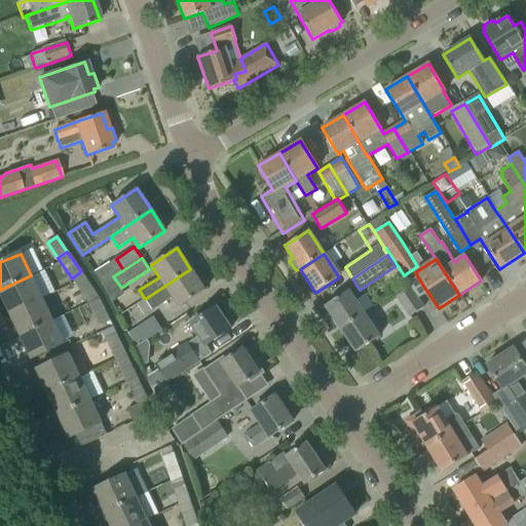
[(190,269),(145,299),(153,310),(173,297),(179,307),(204,291),(190,269)]
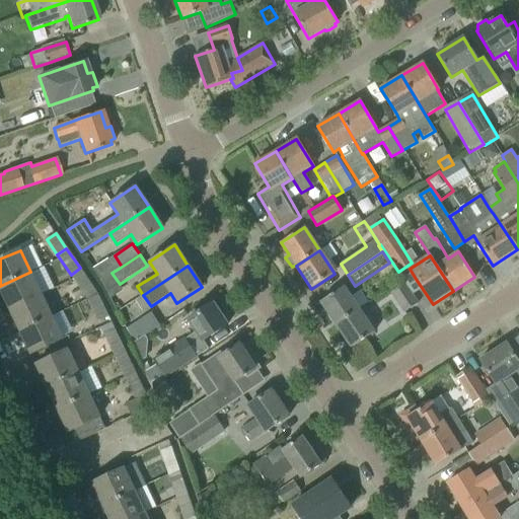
[(71,275),(88,300),(97,294),(80,268),(71,275)]
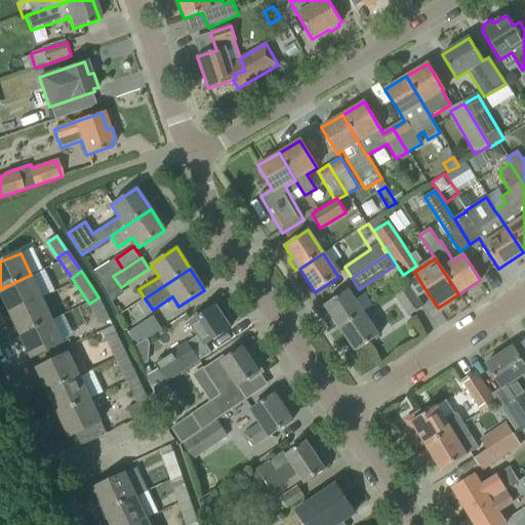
[(0,289),(0,293),(9,313),(42,297),(31,275),(0,289)]
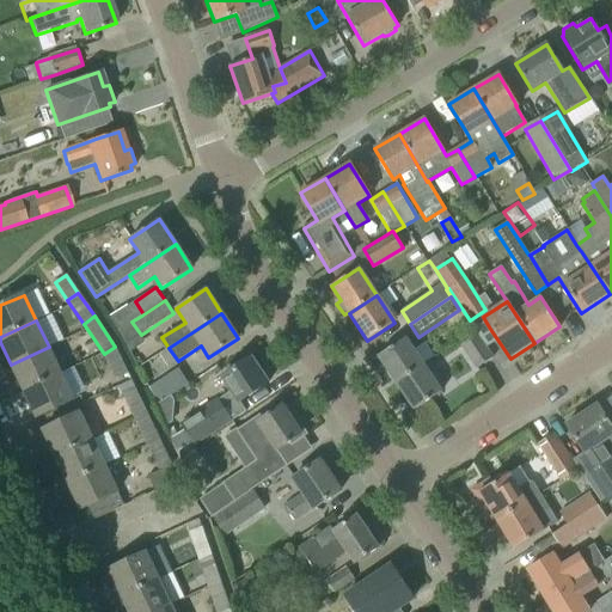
[(458,342),(463,349),(477,368),(493,357),(475,331),(458,342)]
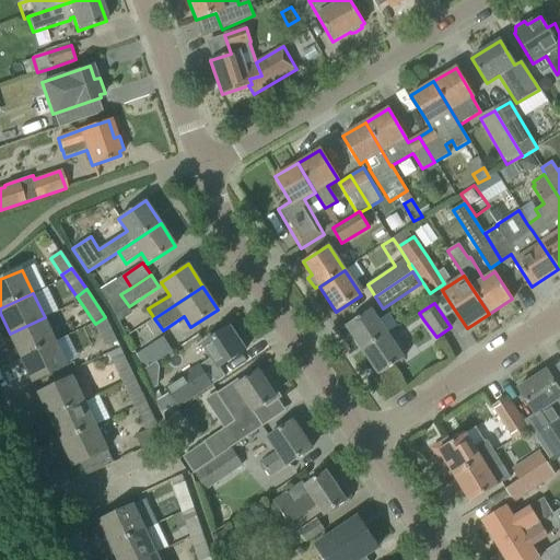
[(346,326),(362,350),(387,334),(371,310),(346,326)]
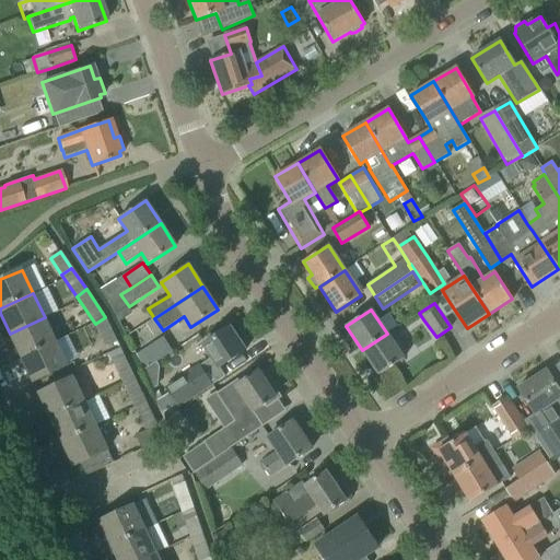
[(10,334),(21,358),(56,341),(45,317),(10,334)]
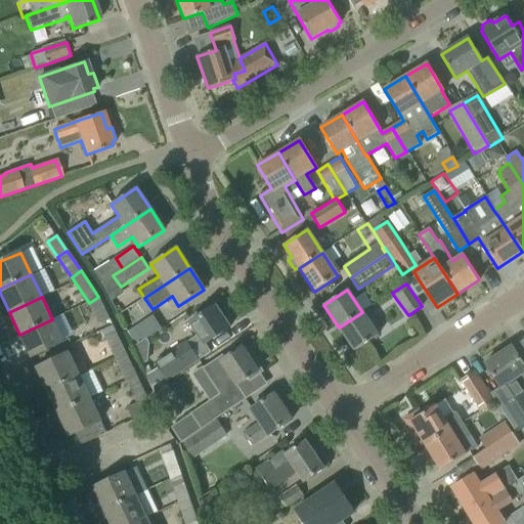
[(98,297),(89,303),(99,324),(110,319),(98,297)]
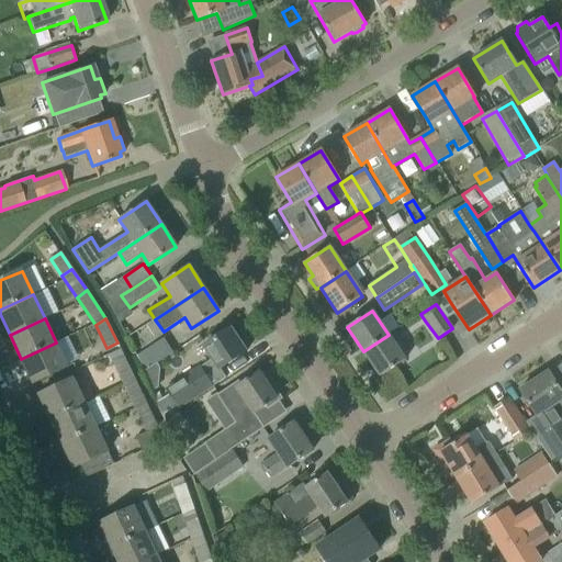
[(226,378),(220,369),(246,351),(231,328),(203,347),(212,360),(166,390),(179,409),(226,378)]
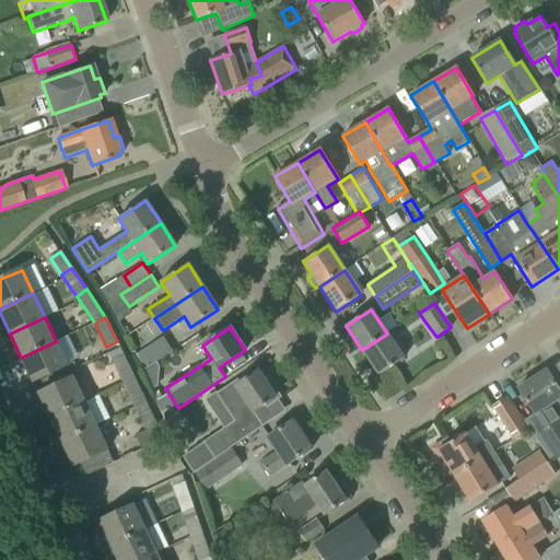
[(387,334),(362,350),(380,375),(404,359),(387,334)]
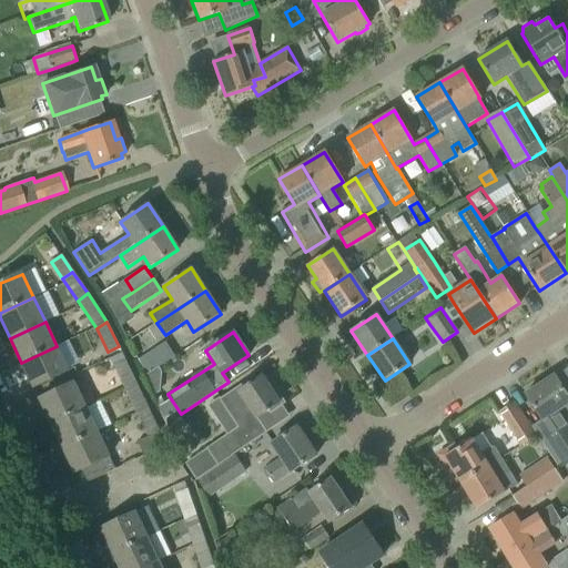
[(138,358),(146,375),(175,357),(164,342),(138,358)]
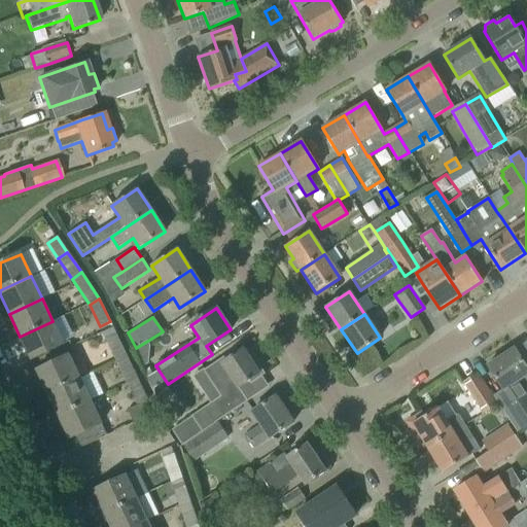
[(53,321),(20,337),(31,359),(64,344),(53,321)]
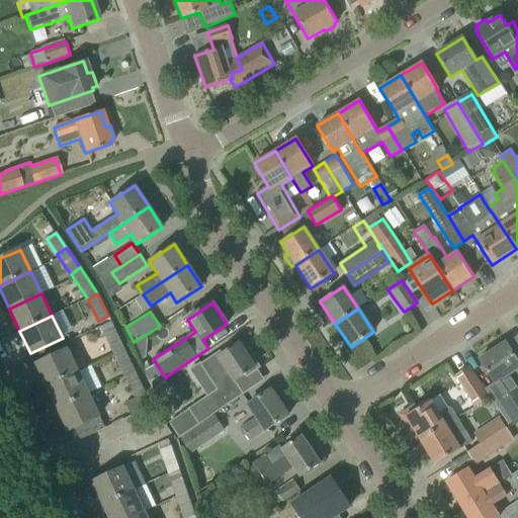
[(103,332),(114,355),(124,350),(113,327),(103,332)]
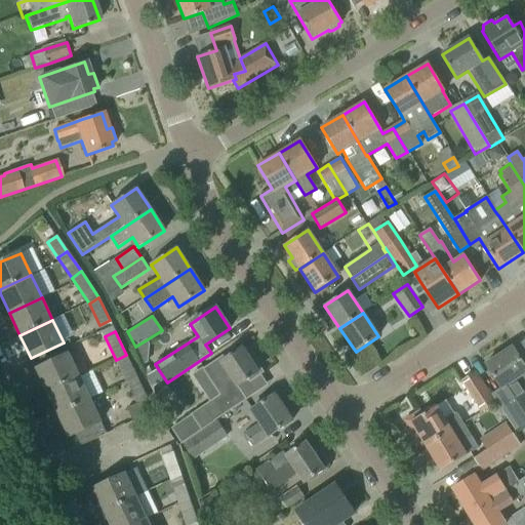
[(190,413),(200,431),(214,421),(214,420),(246,400),(237,387),(246,380),(246,381),(248,380),(250,382),(264,373),(252,356),(249,358),(242,348),(233,354),(231,351),(203,369),(219,395),(190,413)]
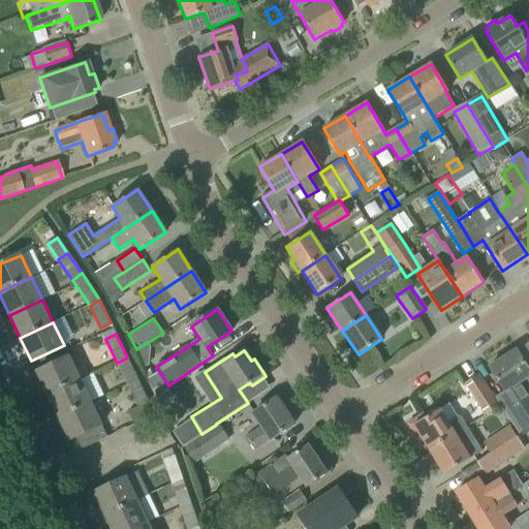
[(489,368),(504,392),(495,398),(519,434),(528,428),(528,406),(527,403),(528,401),(528,398),(527,396),(528,394),(528,369),(527,367),(517,350),(489,368)]
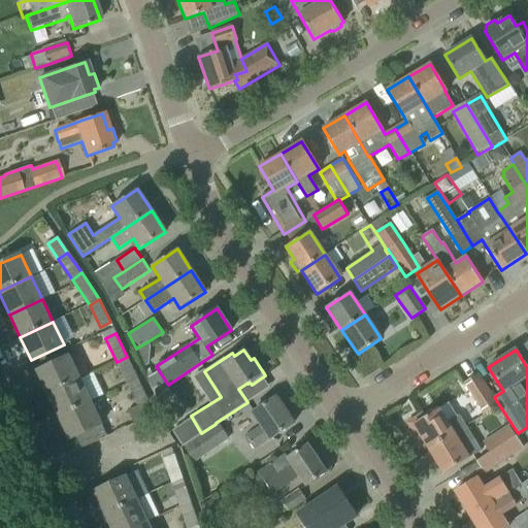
[(34,368),(47,395),(79,378),(67,352),(34,368)]
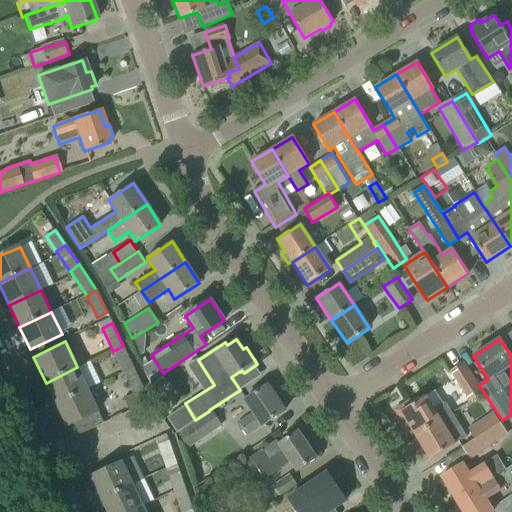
[(113,351),(123,373),(133,368),(123,346),(113,351)]
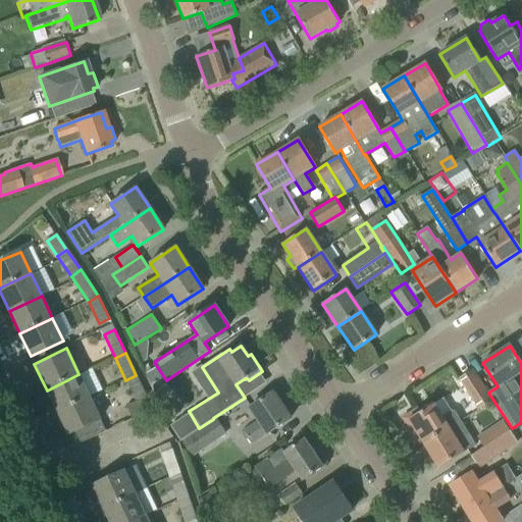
[(458,379),(479,411),(492,403),(471,370),(458,379)]
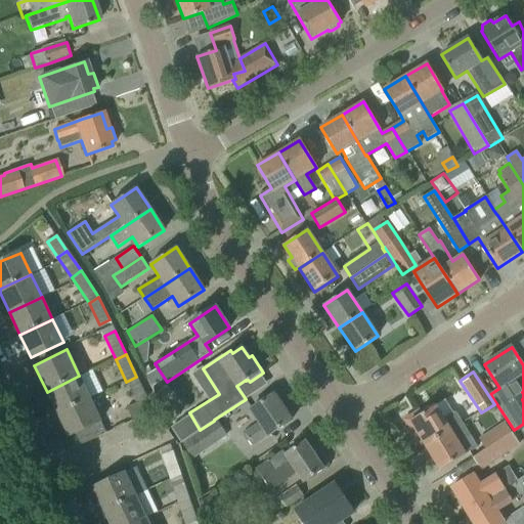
[(47,392),(57,415),(90,399),(79,376),(47,392)]
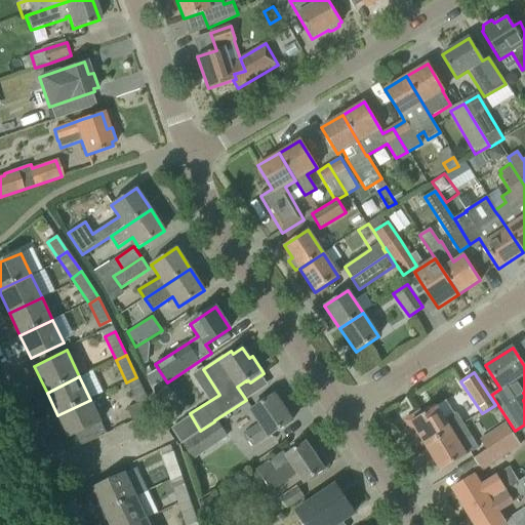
[(136,377),(126,382),(137,404),(148,400),(136,377)]
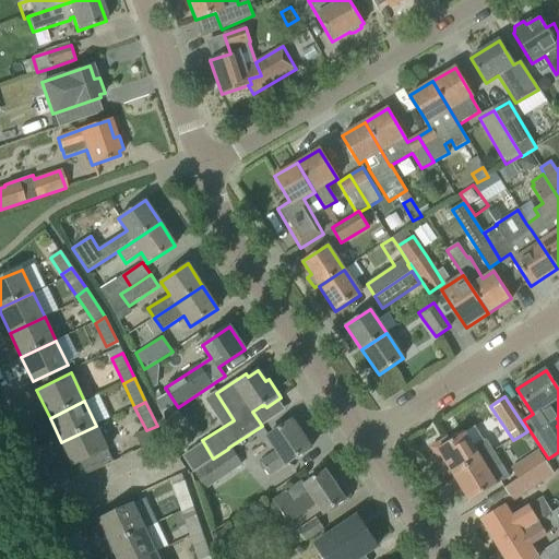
[(261,461),(271,476),(310,449),(292,420),(268,437),(276,450),(261,461)]
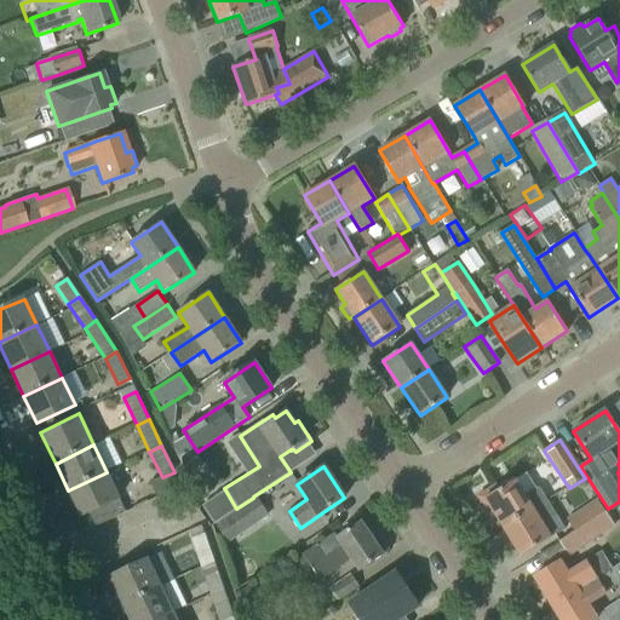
[(107,472),(68,491),(81,516),(89,512),(95,527),(125,512),(119,498),(107,472)]
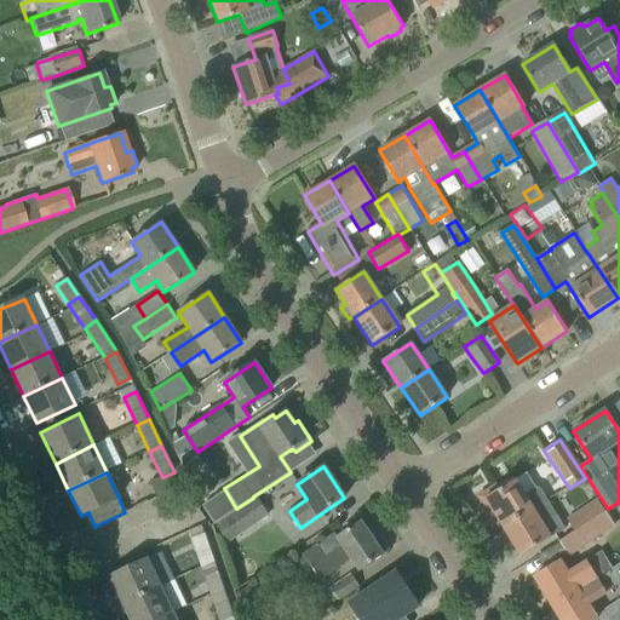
[(495,516),(503,528),(547,500),(540,489),(535,488),(534,488),(526,474),(499,491),(497,484),(477,497),(491,518),(495,516)]
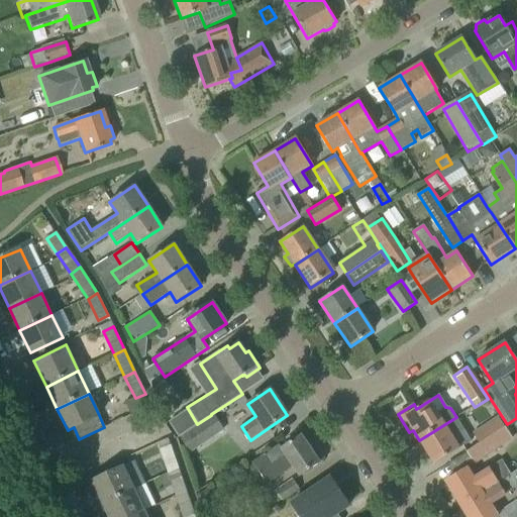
[(472,433),(479,443),(504,426),(498,416),(472,433)]
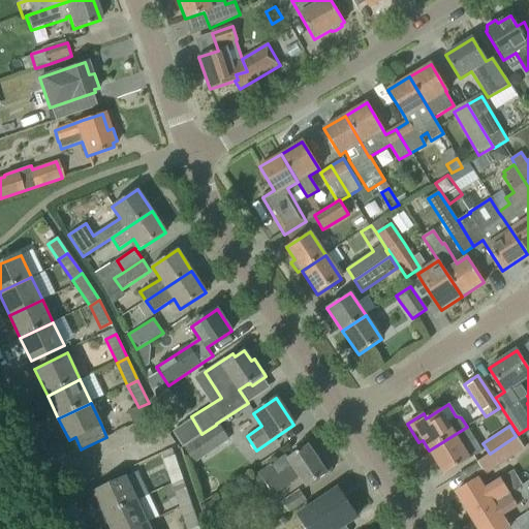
[(467,427),(429,450),(444,474),(481,452),(467,427)]
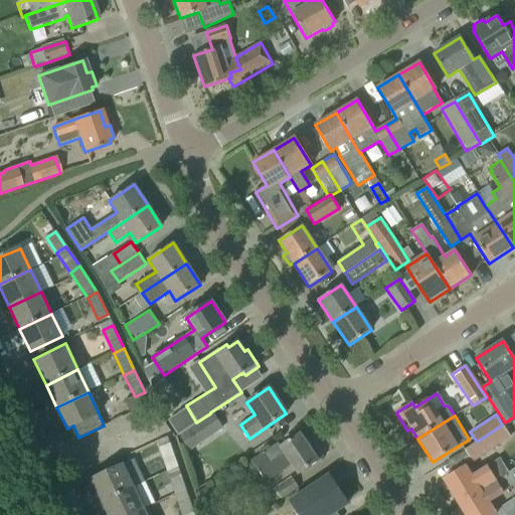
[(181,439),(189,451),(222,427),(214,416),(181,439)]
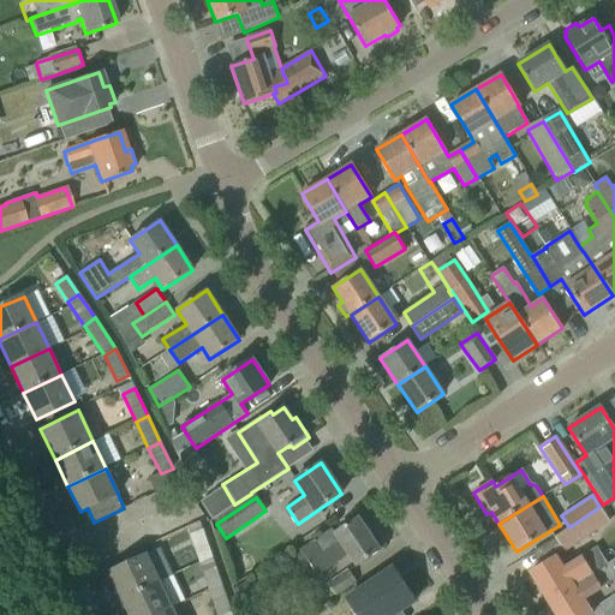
[(599,507),(569,527),(554,538),(565,553),(610,523),(599,507)]
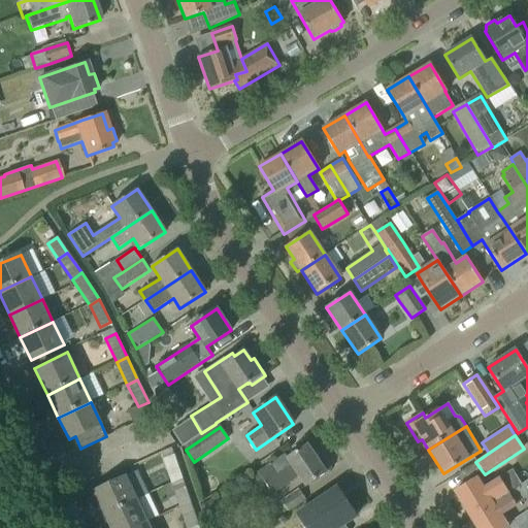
[(258,472),(273,495),(300,476),(306,486),(326,472),(307,444),(288,458),(285,453),(269,463),(270,464),(258,472)]
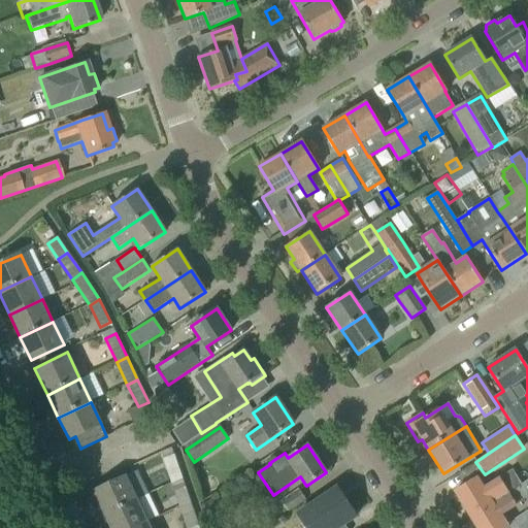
[(163,459),(172,487),(184,483),(173,455),(163,459)]
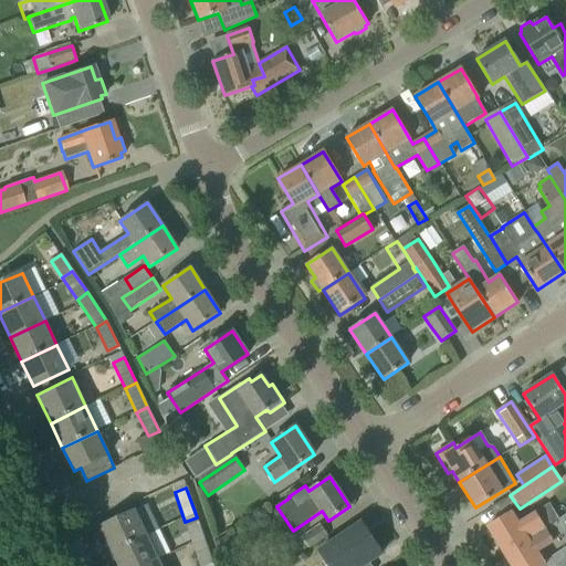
[(488,527),(504,555),(552,526),(558,521),(552,511),(546,514),(543,510),(520,524),(512,512),(506,515),(488,527)]
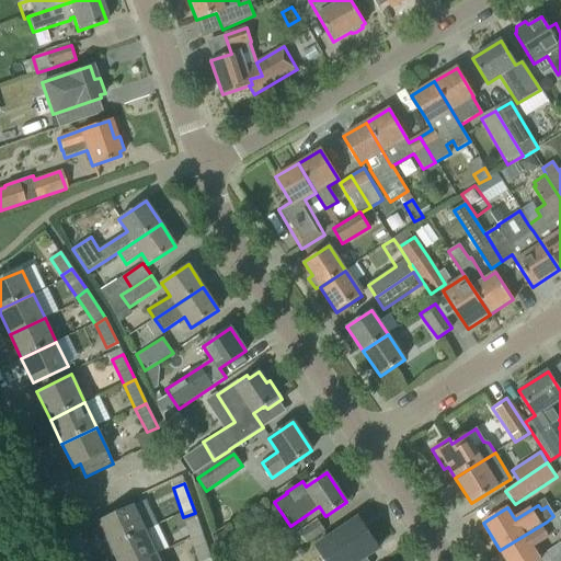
[(99,523),(111,547),(146,530),(134,506),(99,523)]
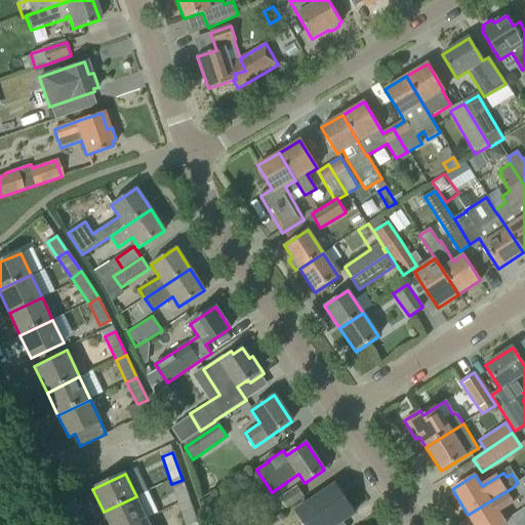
[(171,484),(179,507),(191,503),(183,480),(171,484)]
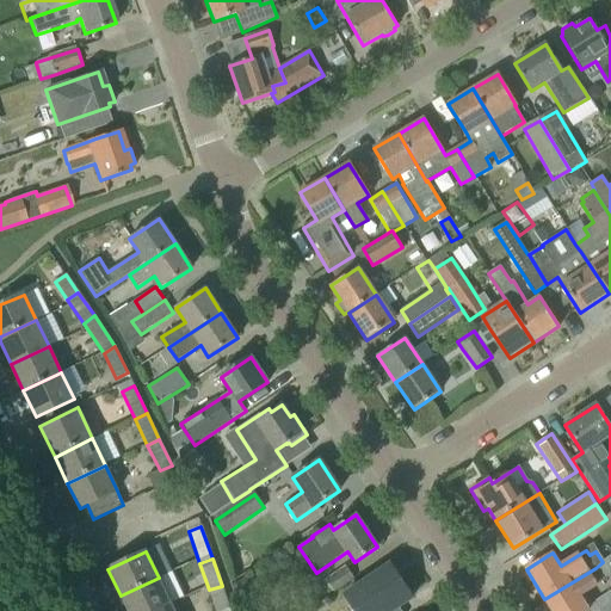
[(596,568),(544,599),(551,610),(587,610),(588,610),(579,596),(596,586),(594,584),(610,574),(603,562),(596,568)]
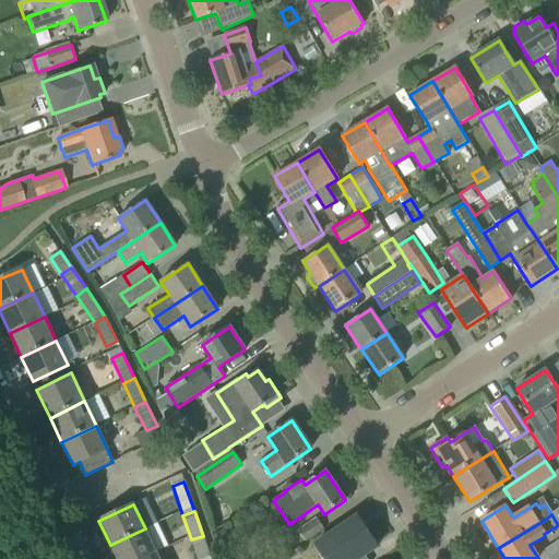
[(357,516),(316,545),(324,558),(366,558),(364,556),(377,546),(357,516)]
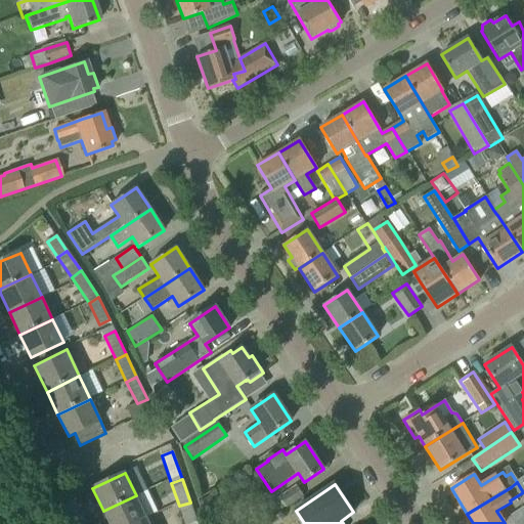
[(280,498),(286,508),(303,496),(298,487),(280,498)]
